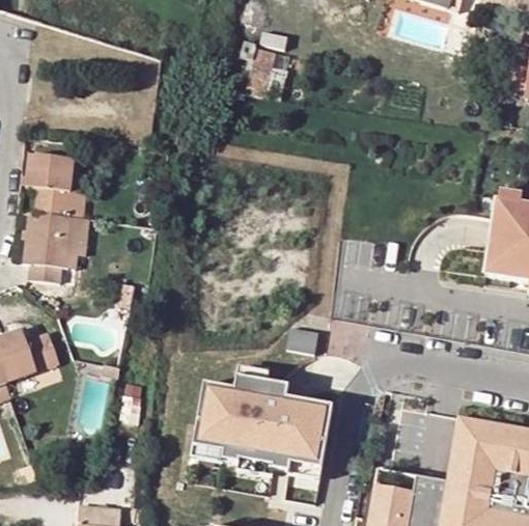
[(514,0),(513,5),(528,8),(528,0),(514,0)]
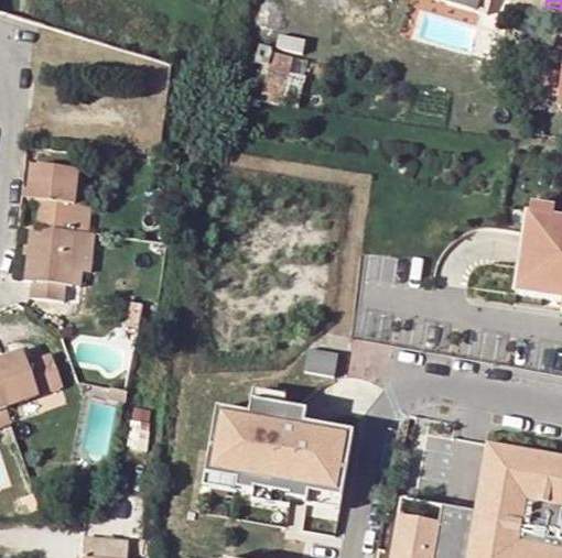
[(266,64),(268,64),(262,83),(281,88),(290,54),(270,50),(266,64)]
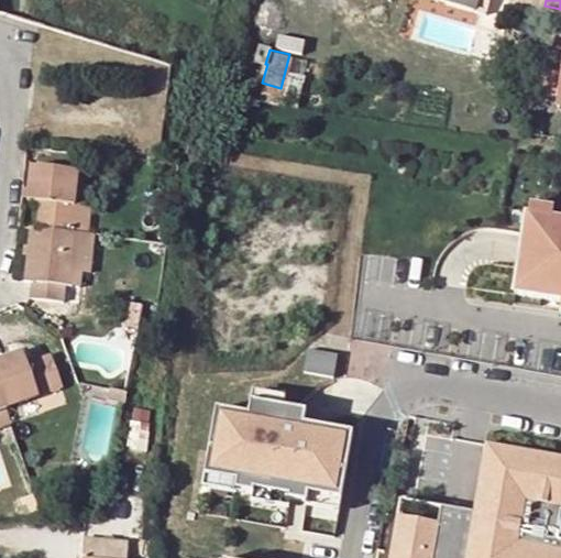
[(560,69),(537,65),(532,87),(557,90),(560,91),(560,69)]
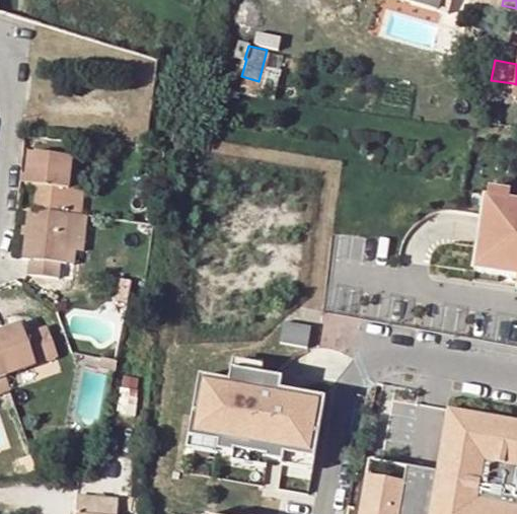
[(33,185),(31,207),(62,211),(67,158),(25,153),(22,182),(33,185)]
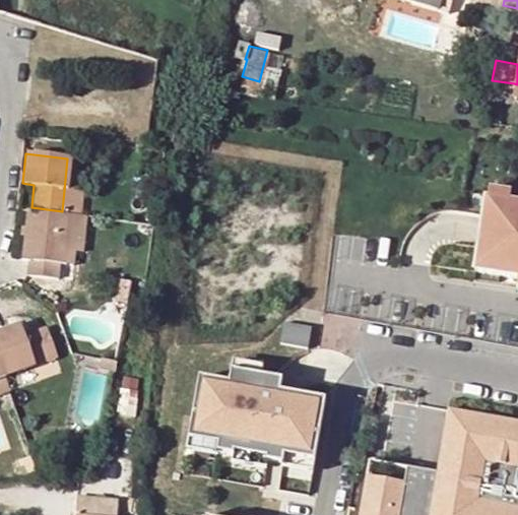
[(67,158),(62,211),(68,211),(80,213),(82,191),(71,190),(73,159),(67,158)]
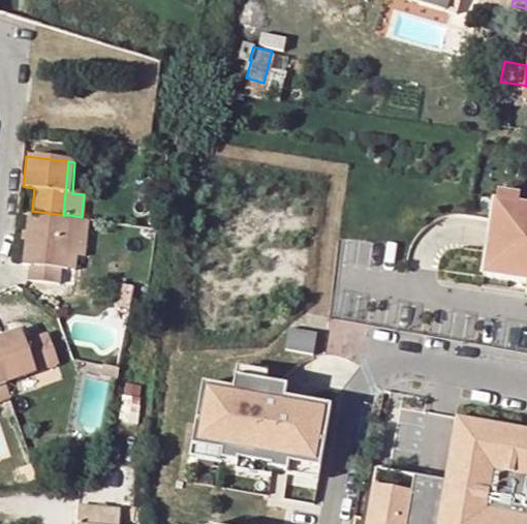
[(491,190),(514,193),(515,184),(493,181),(491,190)]
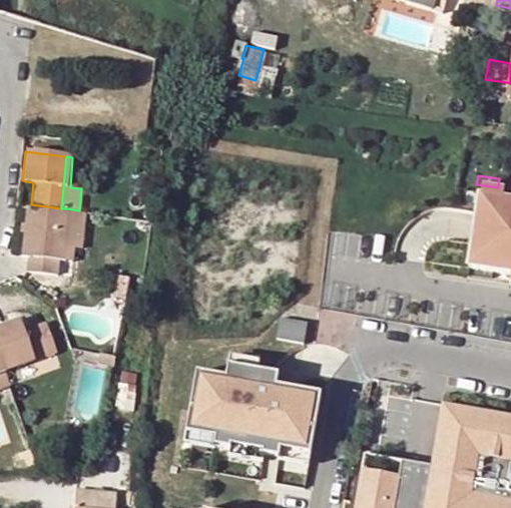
[(510,189),(498,187),(476,184),(465,258),(507,265),(510,265),(510,189)]
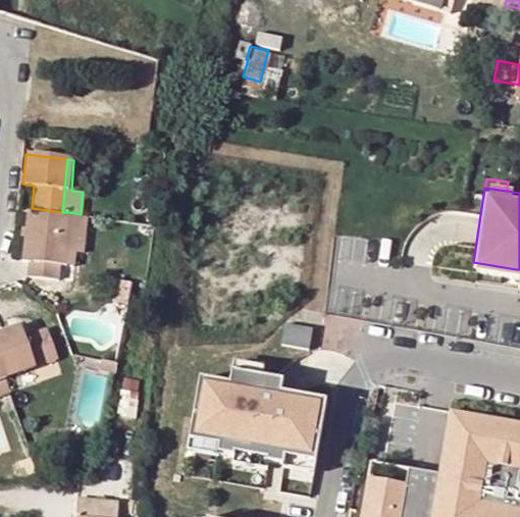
[(62,212),(32,208),(26,207),(20,258),(27,259),(26,273),(54,277),(57,262),(63,263),(68,212),(62,212)]
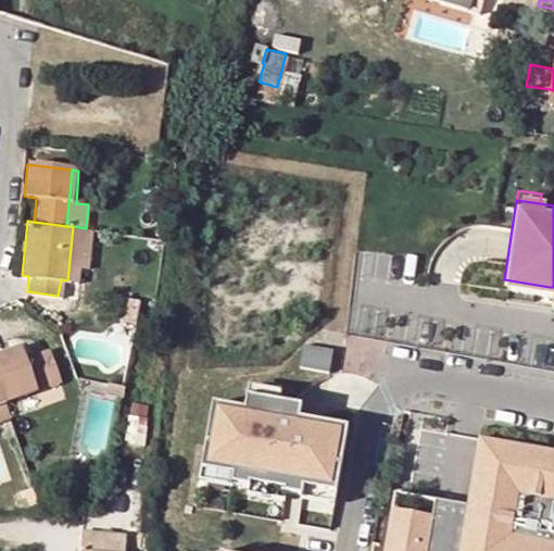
[(89,283),(97,229),(86,228),(73,226),(67,280),(89,283)]
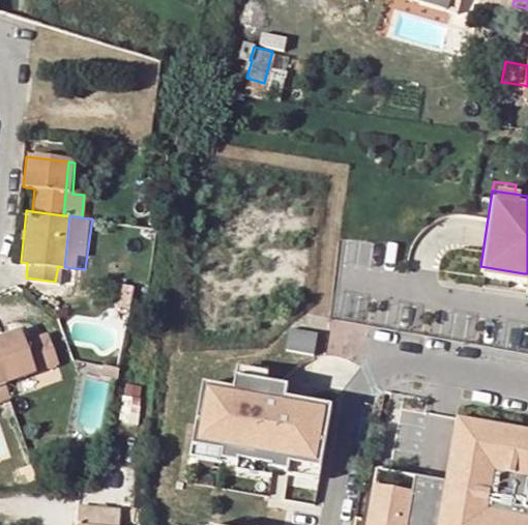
[(318,328),(290,323),(286,345),(314,350),(318,328)]
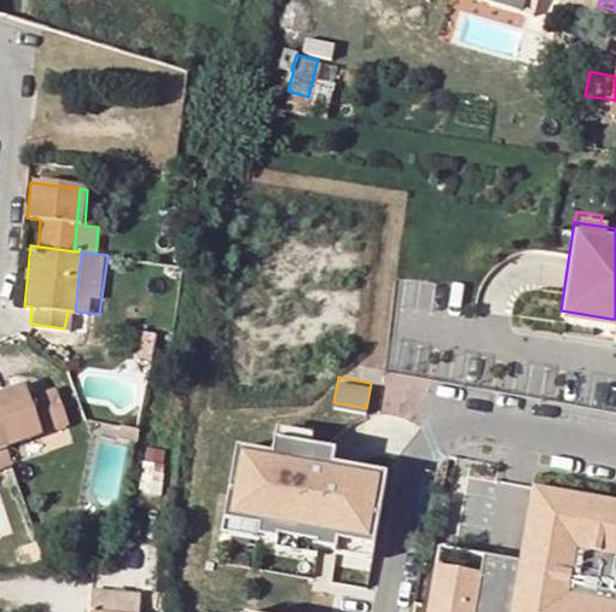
[(19,384),(0,390),(0,438),(3,446),(65,423),(51,386),(24,397),(19,384)]
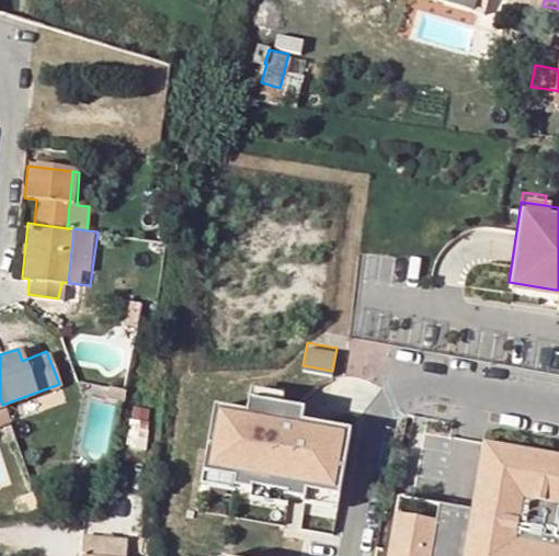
[(251,384),(250,396),(283,401),(284,390),(251,384)]
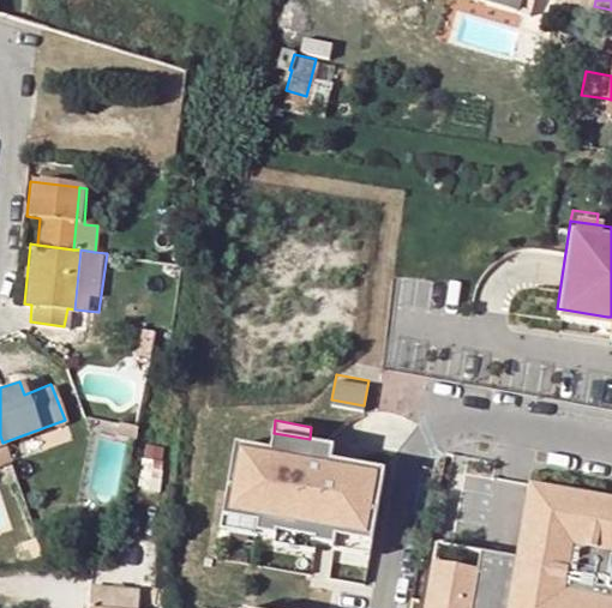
[(135,426),(117,421),(114,434),(132,438),(135,426)]
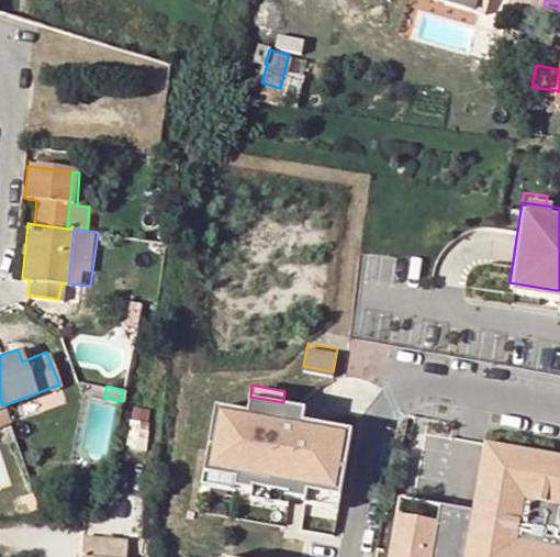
[(247,409),(216,404),(204,470),(236,476),(235,482),(254,486),(254,482),(290,488),(289,492),(306,496),(309,489),(340,494),(353,427),(303,419),(305,407),(283,402),(250,397),(247,409)]
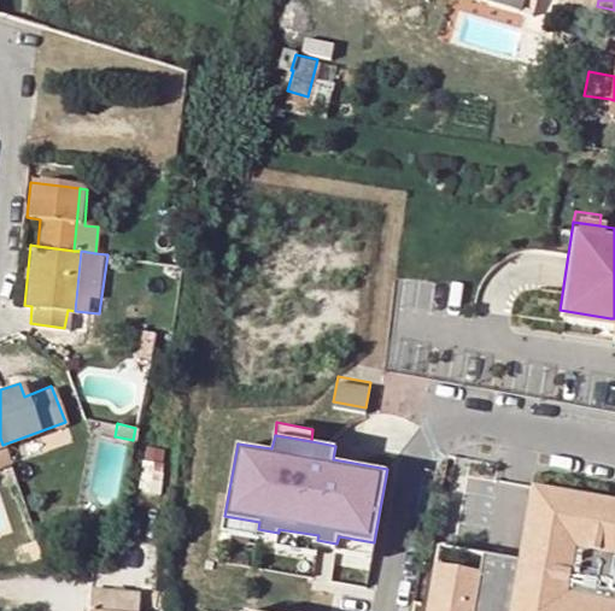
[(614,497),(534,483),(521,557),(485,550),(481,569),(435,560),(427,610),(614,610),(614,497)]
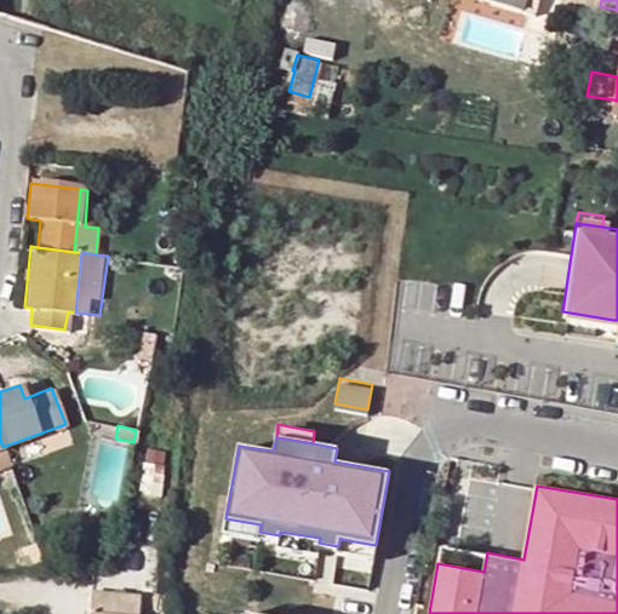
[(261,524),(225,518),(224,531),(258,537),(259,532),(261,524)]
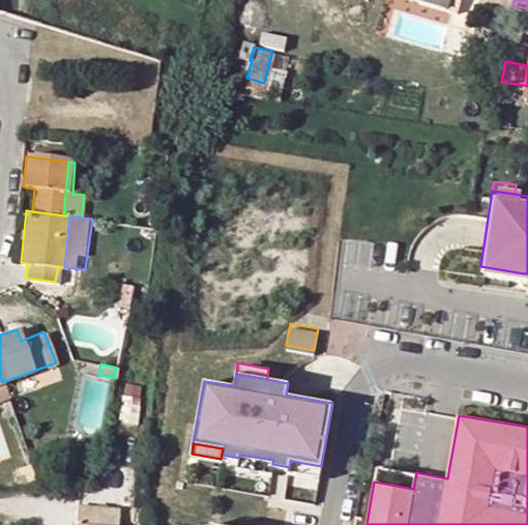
[(273,460),(239,455),(239,458),(238,465),(271,470),(272,464),(273,460)]
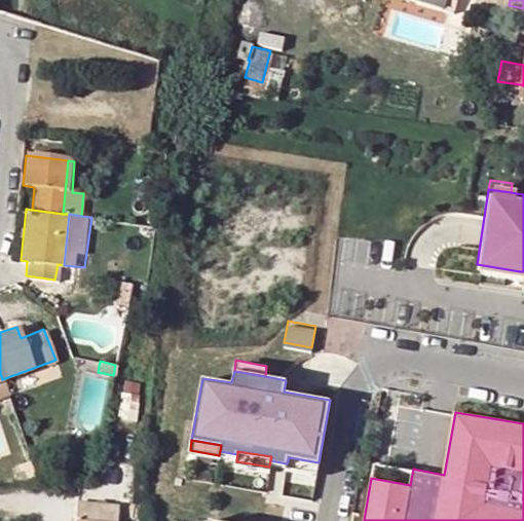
[(319,462),(289,457),(287,463),(287,468),(316,473),(319,462)]
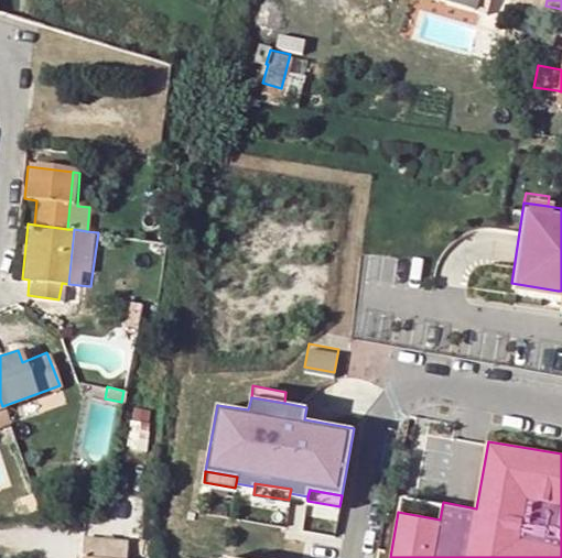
[(123,557),(126,538),(80,534),(77,557),(123,557)]
